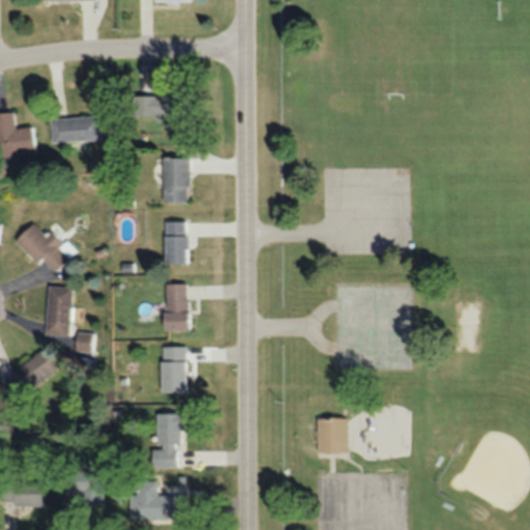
[(131,118),(188,118),(188,87),(162,87),(162,93),(131,93),(131,118)]
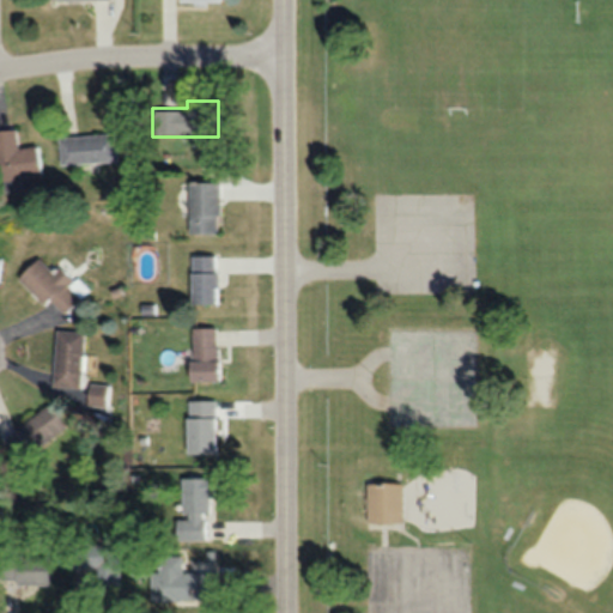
[(0,128),(0,190),(22,188),(20,177),(41,175),(37,144),(18,146),(16,127),(0,128)]
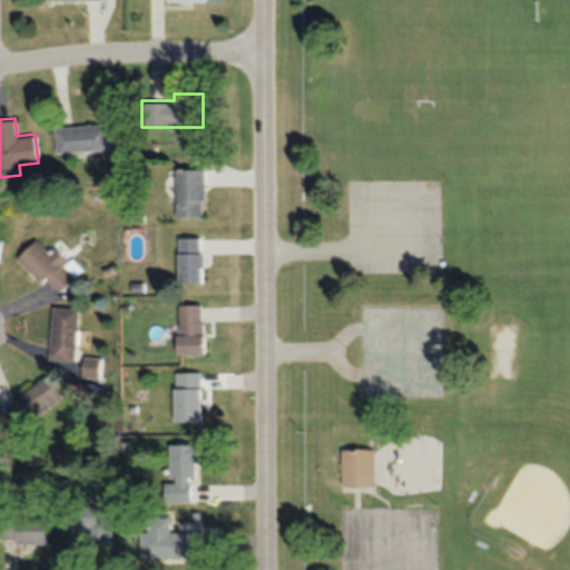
[(108,149),(106,123),(55,127),(57,153),(108,149)]
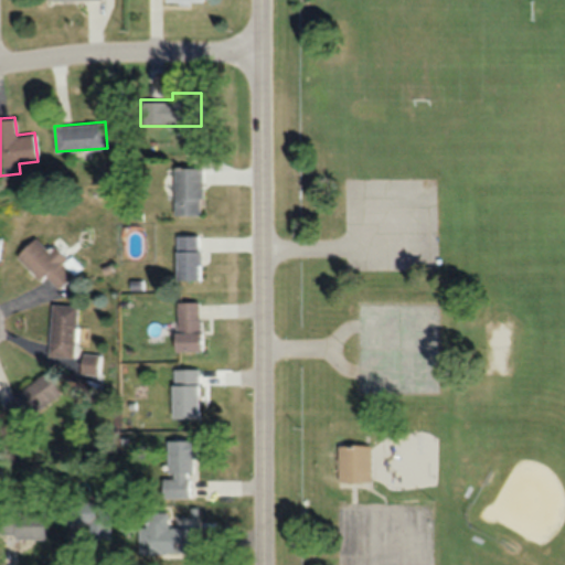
[(202,167),(173,167),(173,214),(202,214),(202,167)]
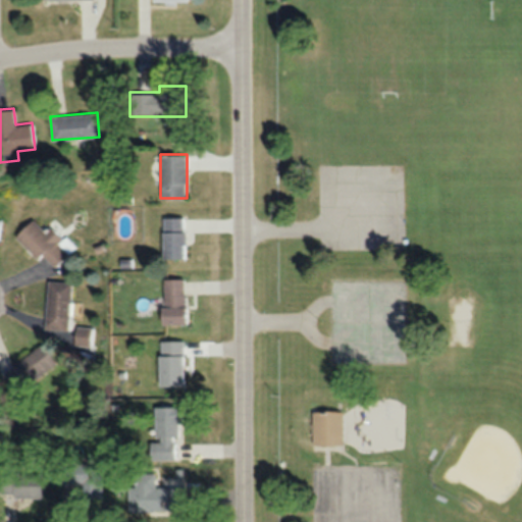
[(161,258),(185,258),(185,215),(161,215),(161,258)]
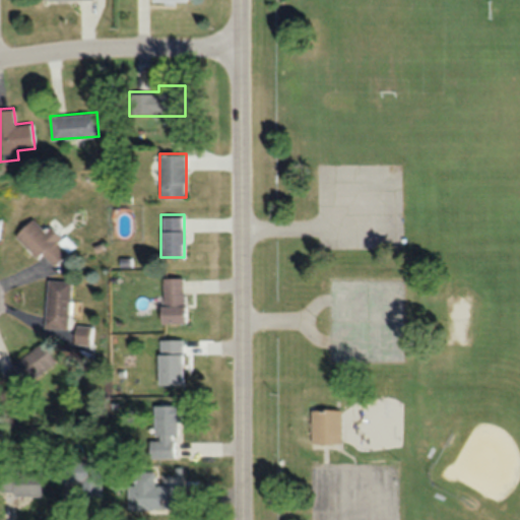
[(74,247),(50,223),(44,230),(30,217),(15,234),(52,269),(74,247)]
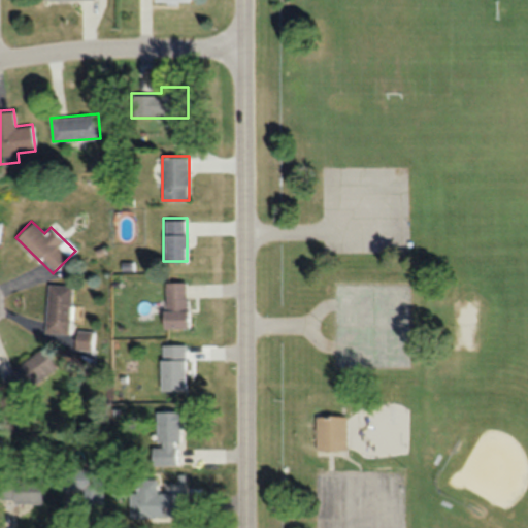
[(187,282),(163,282),(163,327),(187,327),(187,282)]
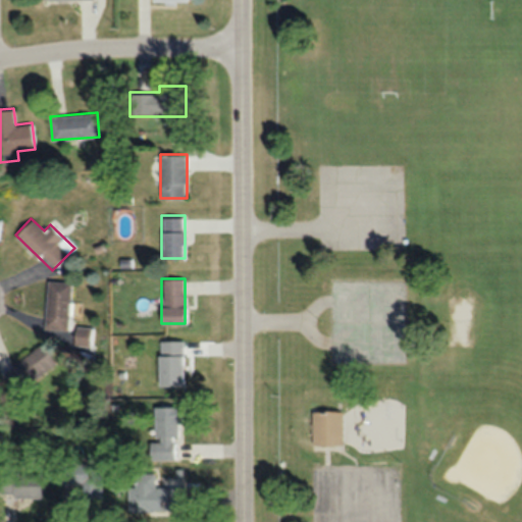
[(44,328),(68,329),(71,281),(48,280),(44,328)]
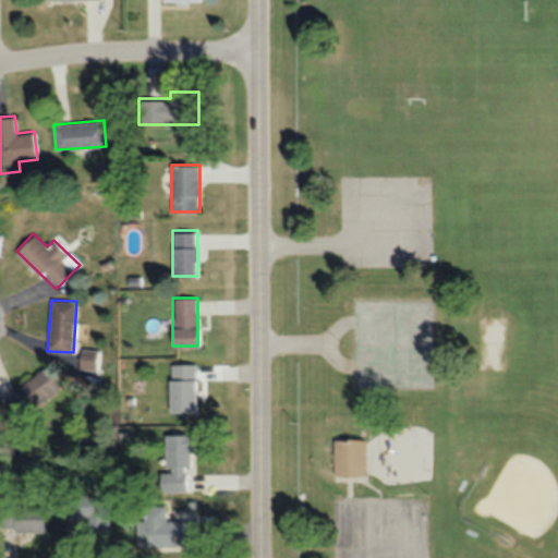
[(97,370),(97,349),(81,349),(81,370),(97,370)]
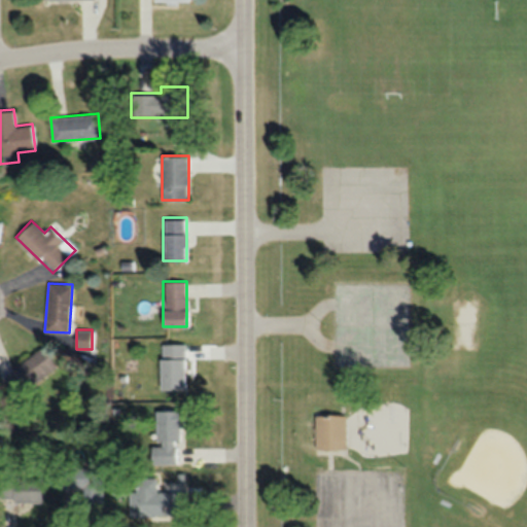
[(184,389),(184,343),(160,343),(160,389),(184,389)]
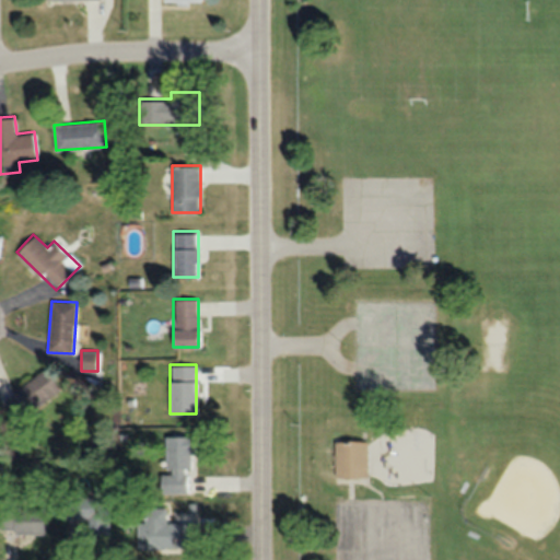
[(61,386),(43,366),(6,403),(23,422),(61,386)]
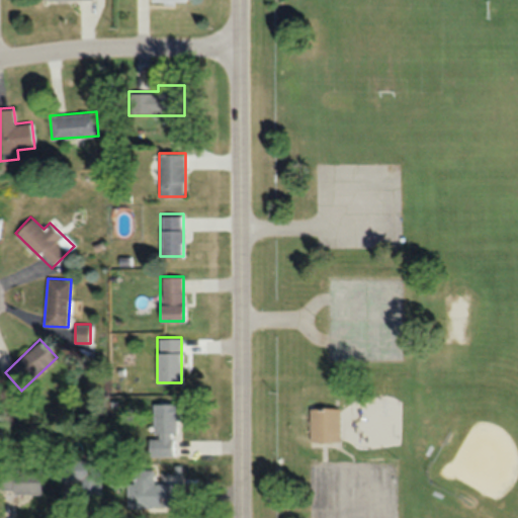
[(154,402),(154,454),(171,454),(171,434),(179,434),(179,402),(154,402)]
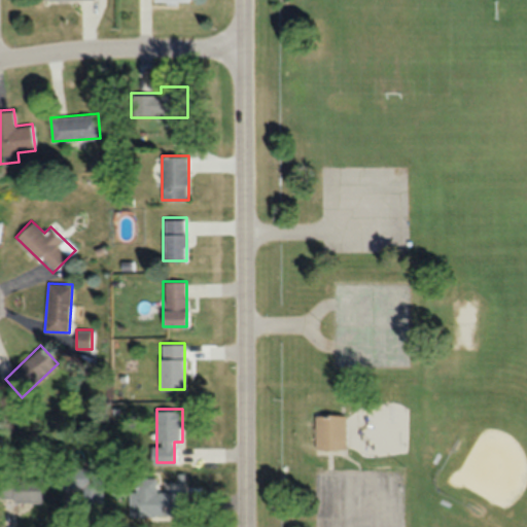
[(315,413),(315,449),(346,449),(346,413),(315,413)]
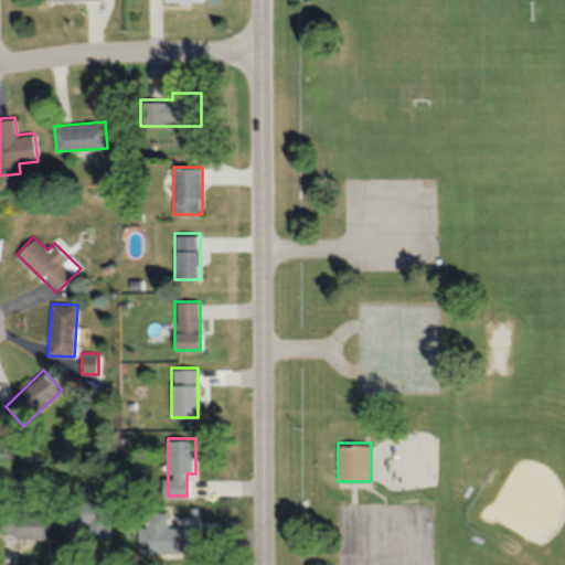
[(88,522),(88,539),(112,539),(112,501),(62,501),(62,522),(88,522)]
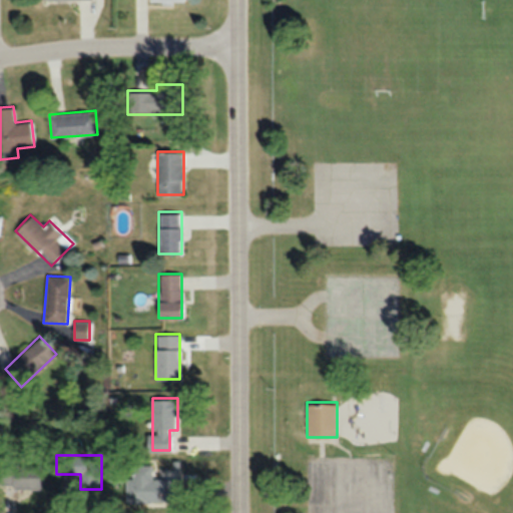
[(43,487),(43,464),(1,464),(1,487),(43,487)]
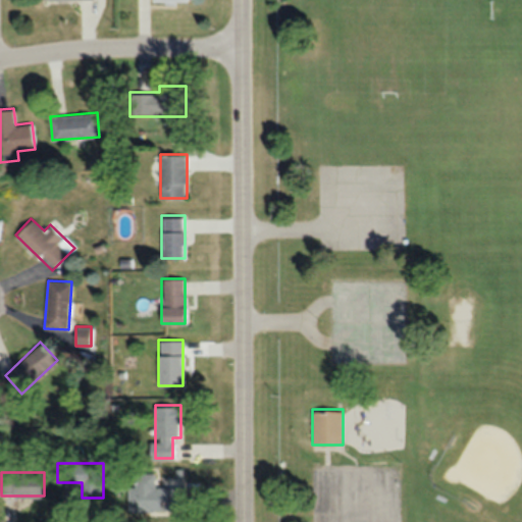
[(155,485),(155,472),(129,472),(129,511),(184,511),(184,486),(155,485)]
